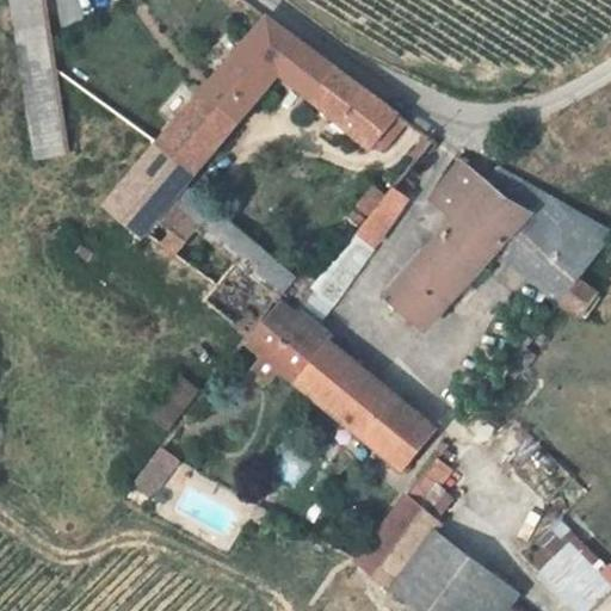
[(12,0),(37,160),(67,155),(43,0),(12,0)]
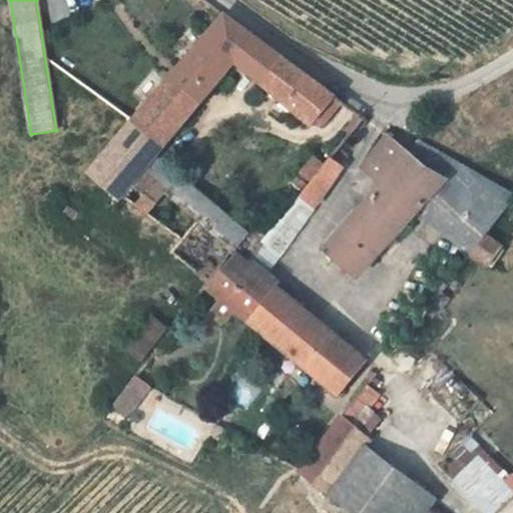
[(325,125),(344,103),(336,96),(225,15),(162,88),(132,121),(89,170),(120,194),(122,195),(154,156),(235,61),(312,124),(317,119),(325,125)]
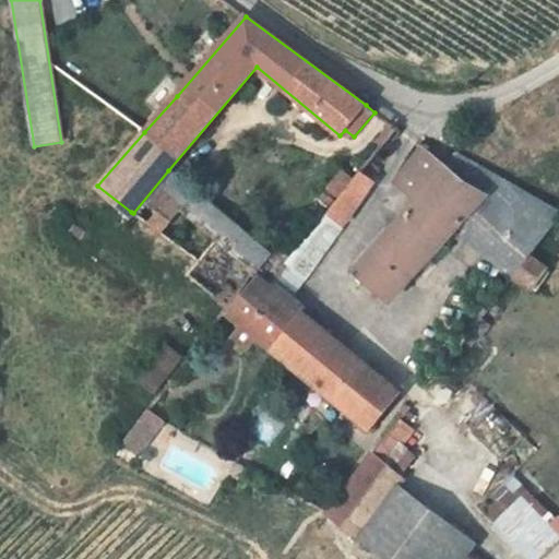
[(128,118),(144,132),(177,96),(159,81),(128,118)]
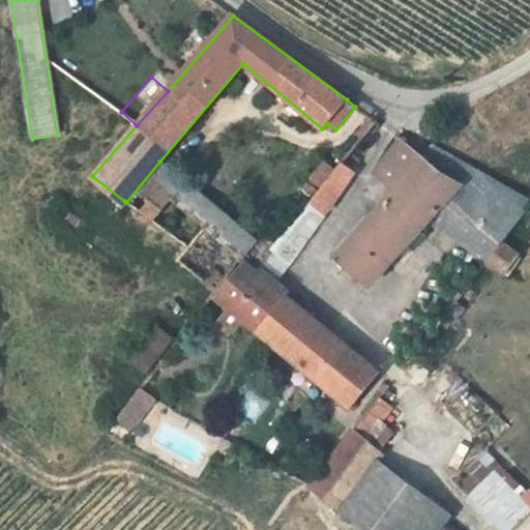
[(358,136),(362,139),(377,121),(372,118),(358,136)]
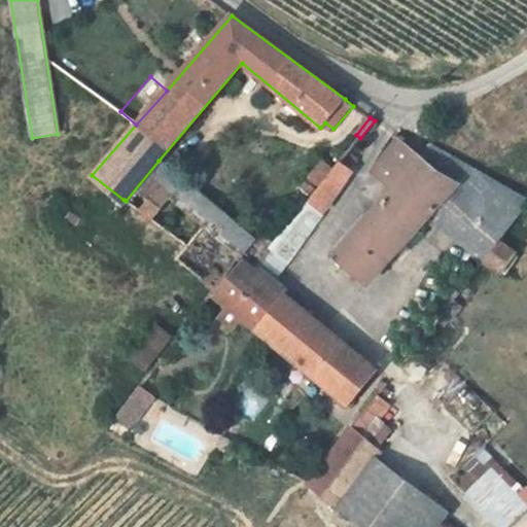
[(526,200),(430,143),(421,155),(399,139),(372,174),(392,190),(332,256),(366,286),(416,232),(420,235),(435,217),(485,261),(526,206),(526,200)]
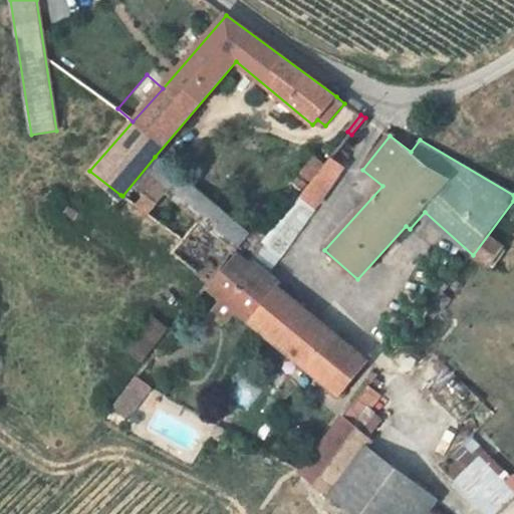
[(312,183),(301,198),(314,208),(344,168),(342,166),(349,156),(338,151),(326,166),(312,183)]
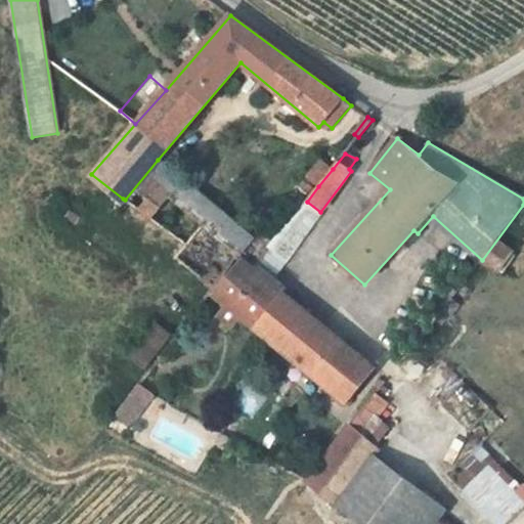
[(202,195),(158,160),(125,200),(171,235),(202,195)]
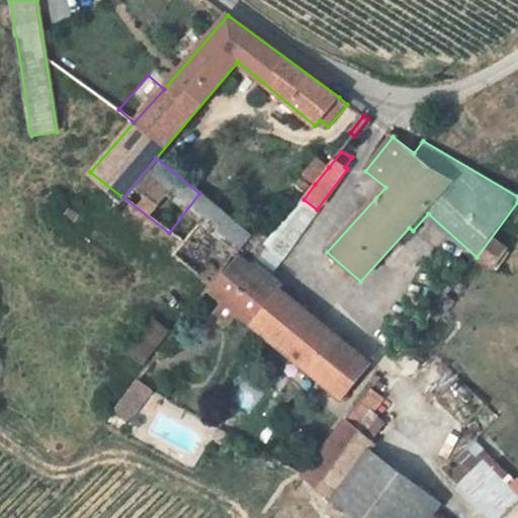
[(329,167),(319,158),(305,175),(315,184),(329,167)]
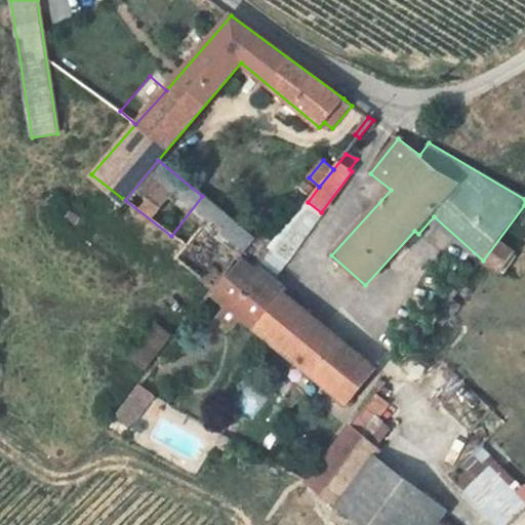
[(239,227),(202,196),(171,236),(183,244),(174,256),(214,289),(241,257),(253,268),(268,250),(254,238),(241,254),(227,242),(239,227)]
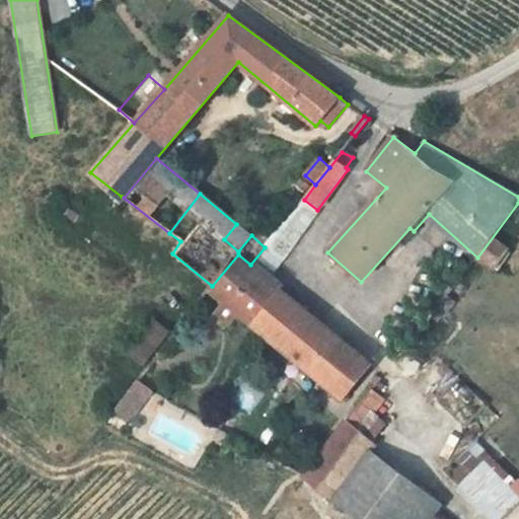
[(180,241),(169,233),(124,198),(122,197),(104,220),(165,263),(172,253),(180,241)]
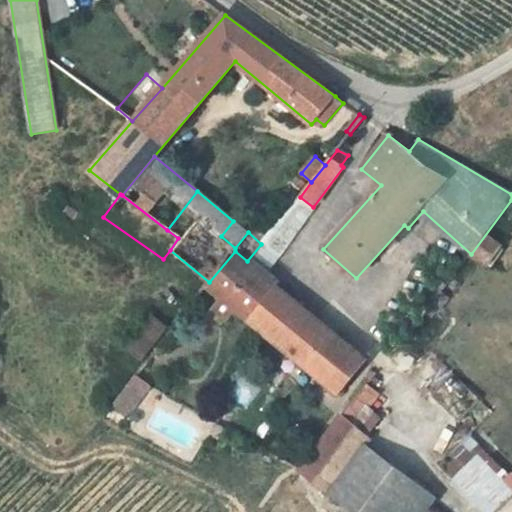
[(313,207),(300,197),(261,244),(281,255),(313,207)]
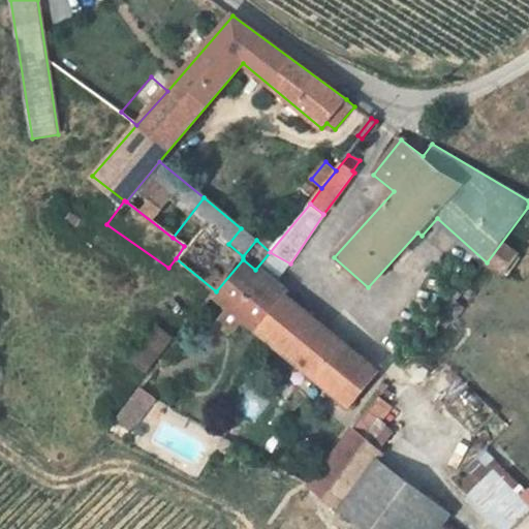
[(243,256),(256,240),(241,228),(228,244),(243,256)]
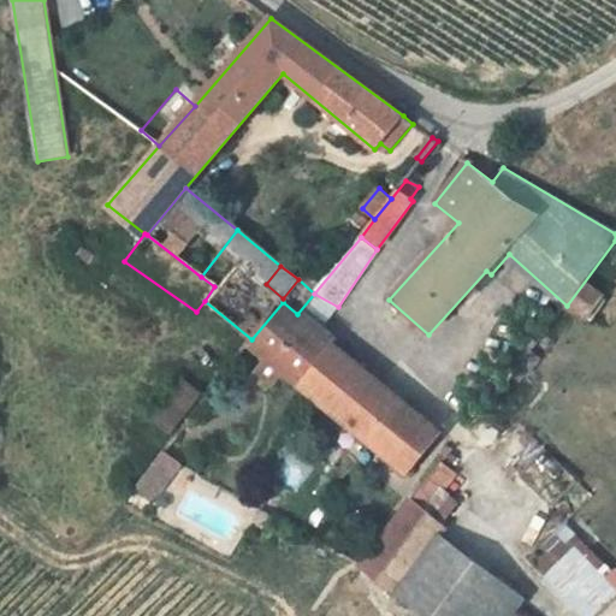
[(297,314),(296,317),(318,333),(338,307),(314,294),(297,314)]
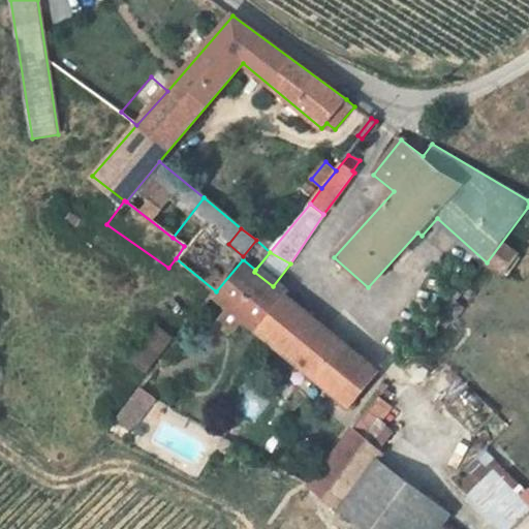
[(350,406),(377,372),(273,286),(254,272),(244,263),(216,297),(231,310),(223,320),(235,331),(243,319),(299,364),(291,372),(330,402),(336,395),(350,406)]
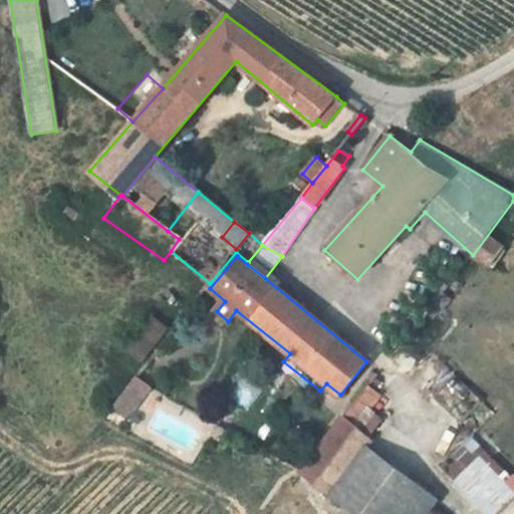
[(152,318),(127,349),(143,361),(167,330),(152,318)]
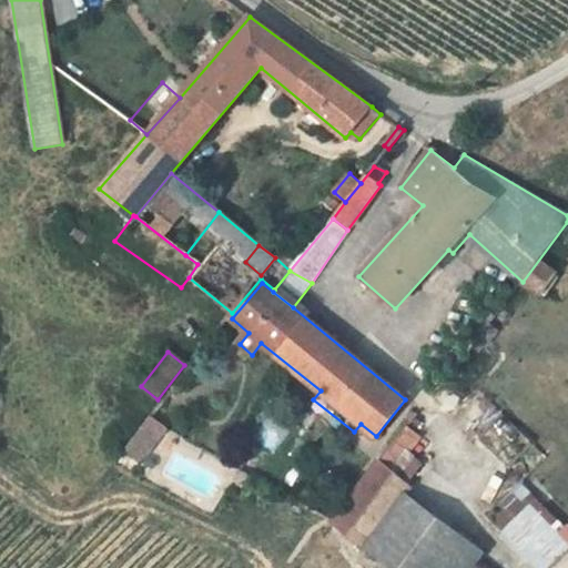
[(166,430),(150,418),(124,454),(140,465),(166,430)]
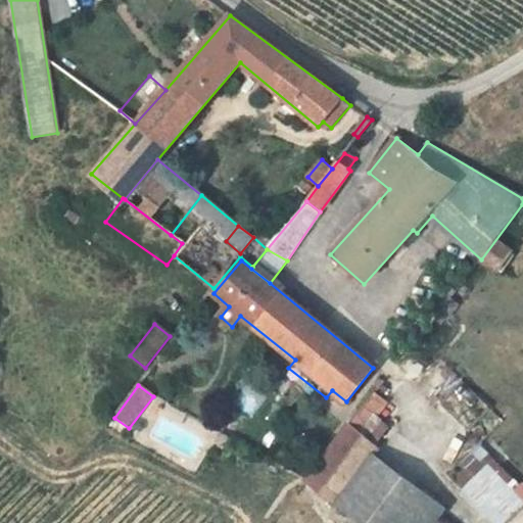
[(305,482),(338,506),(376,456),(380,450),(378,447),(392,429),(379,419),(389,406),(375,394),(305,482)]
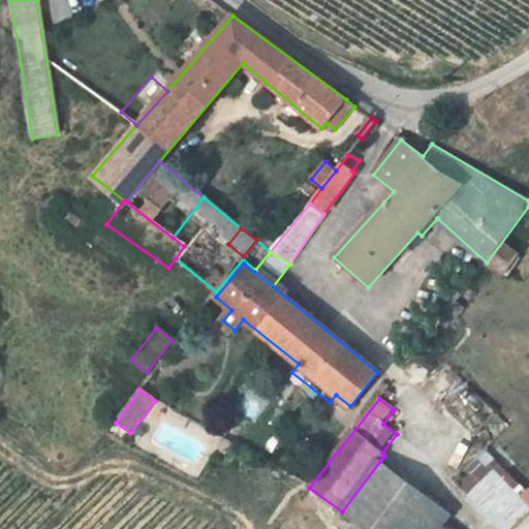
[(215,452),(223,457),(231,442),(223,438),(215,452)]
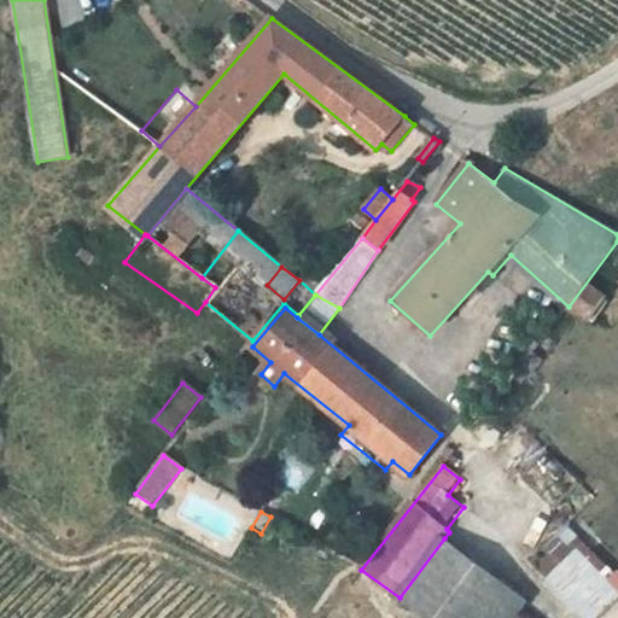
[(426,617),(517,617),(529,604),(444,538),(400,598),(426,617)]
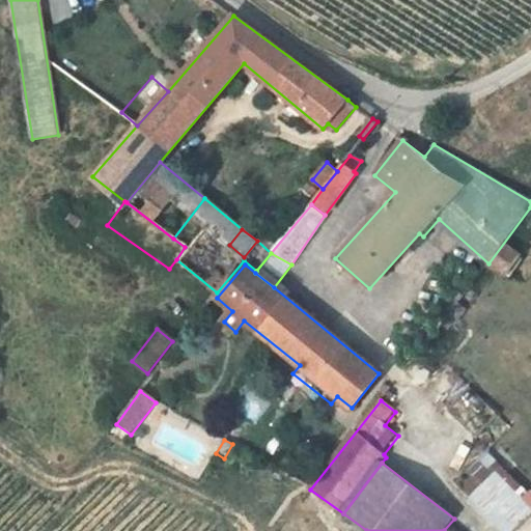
[(503,530),(513,530),(529,515),(475,463),(446,488),(463,503),(470,497),(503,530)]
